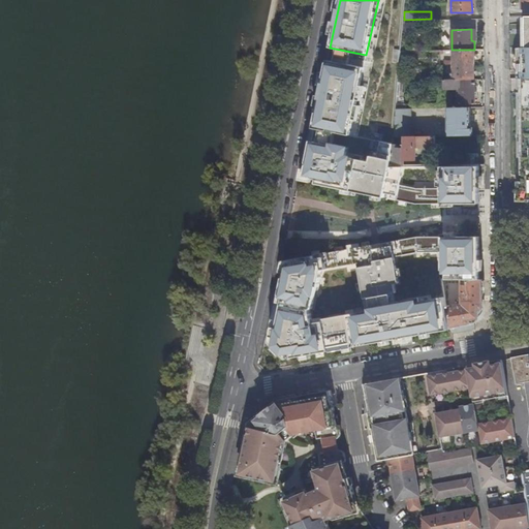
[(528,47),(526,47),(520,47),(520,79),(528,78),(528,47)]
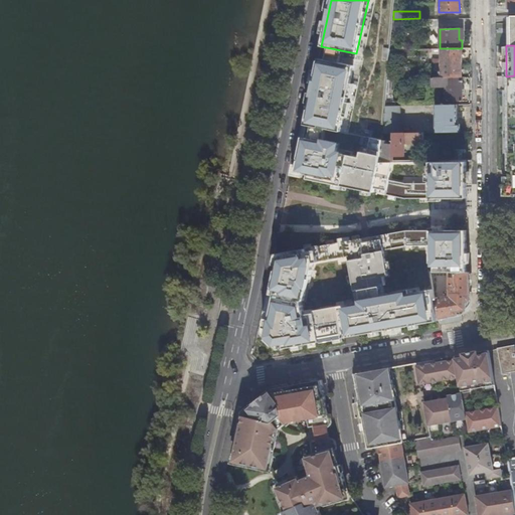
[(462,62),(462,48),(441,48),(441,58),(433,58),(433,62),(441,62),(462,62)]
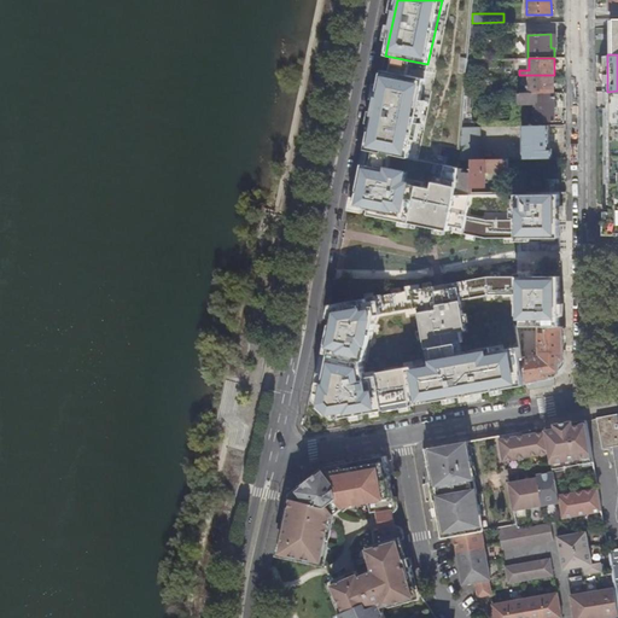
[(398,75),(383,73),(368,147),(384,151),(409,156),(425,80),(414,79),(398,75)]
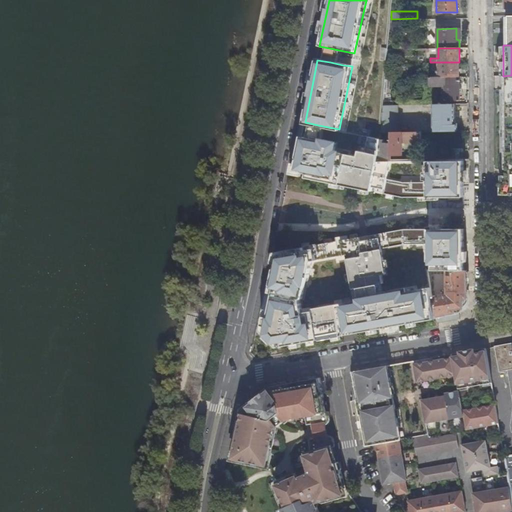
[(459,76),(459,62),(438,62),(438,76),(459,76)]
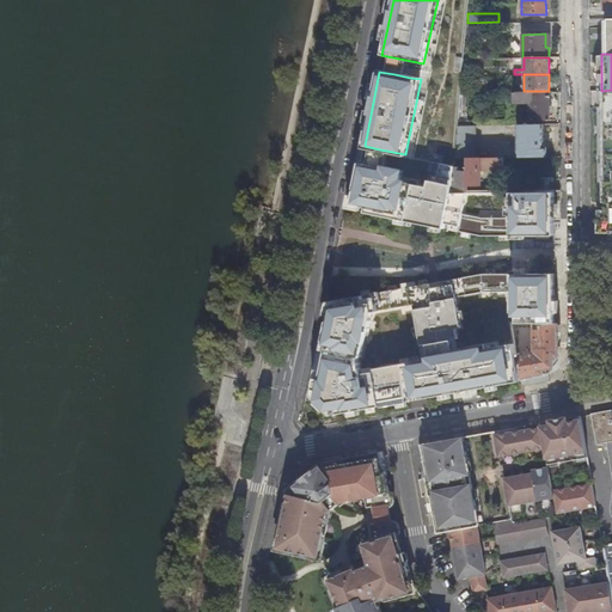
[(611,90),(601,91),(599,91),(599,204),(607,206),(607,210),(599,210),(599,232),(611,231),(611,90)]
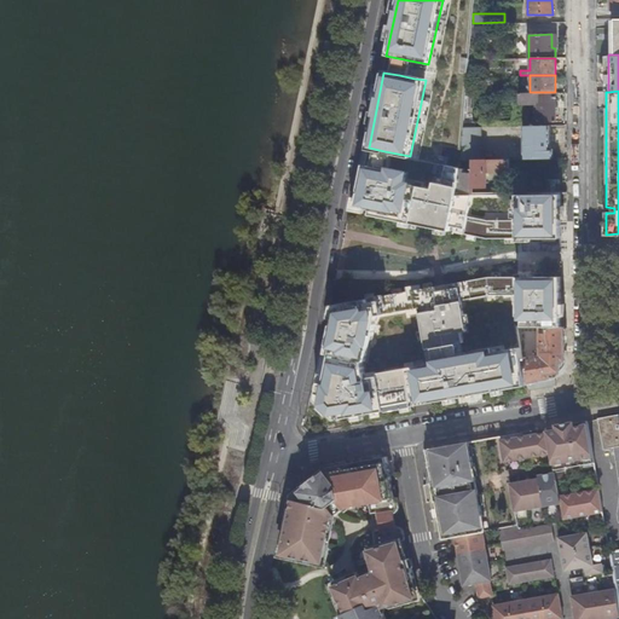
[(556,122),(555,92),(530,92),(519,93),(520,103),(532,103),(539,100),(539,108),(536,108),(536,122),(556,122)]
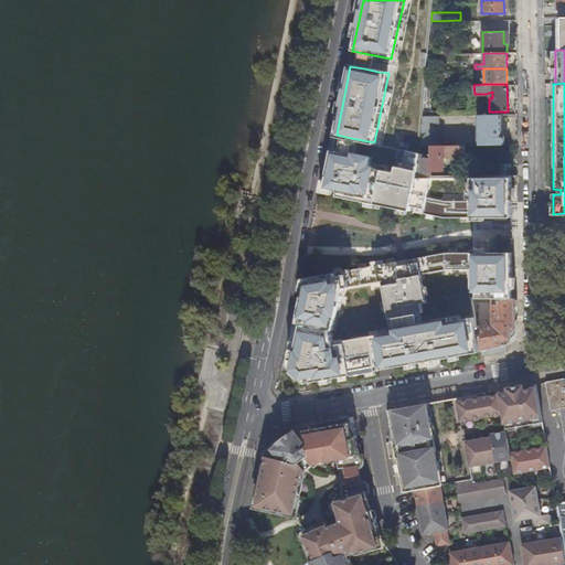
[(423,121),(420,146),(430,146),(435,146),(438,115),(424,115),(423,121)]
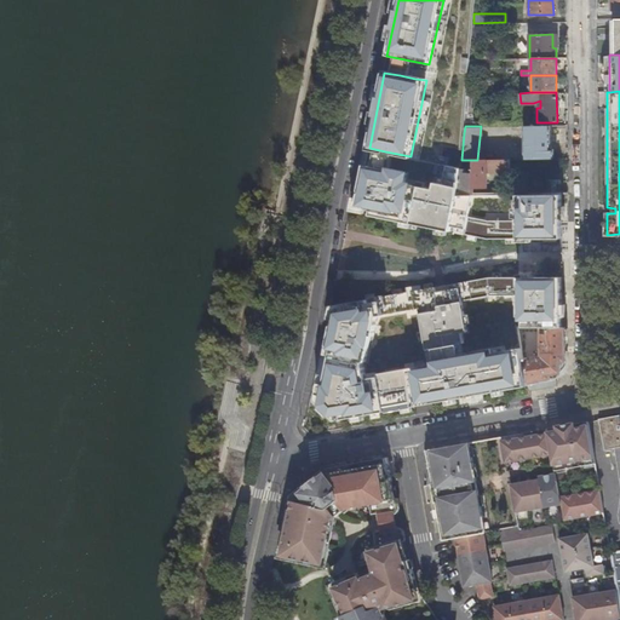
[(526,159),(555,159),(555,149),(551,150),(551,126),(526,126),(526,159)]
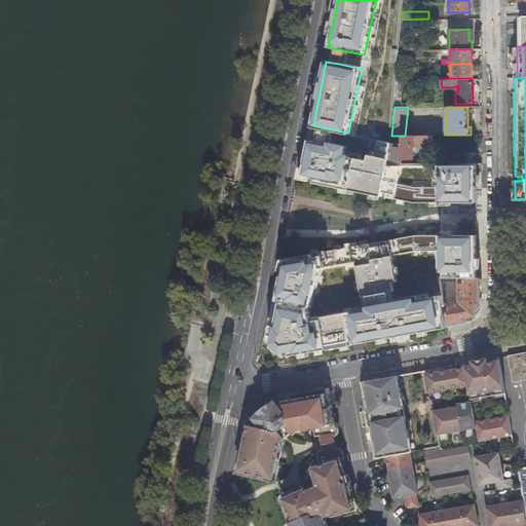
[(327,128),(313,125),(301,185),(374,201),(426,208),(477,208),(477,164),(402,164),(389,164),(322,148),(327,128)]
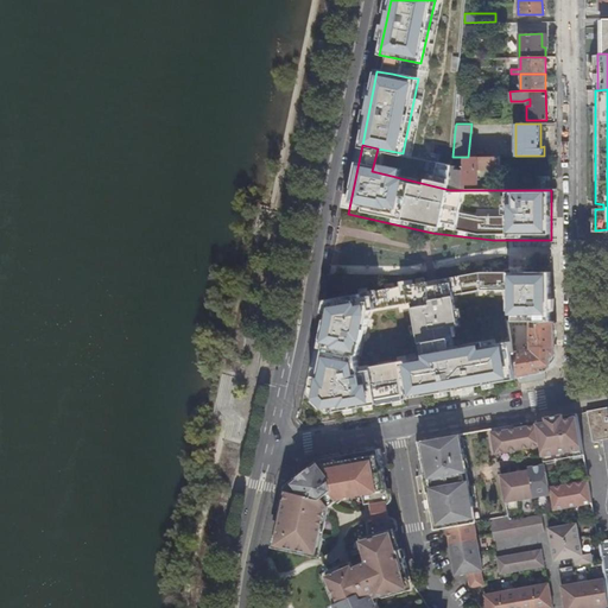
[(450,190),(464,190),(464,185),(476,185),(476,164),(486,169),(500,168),(500,157),(468,157),(463,157),(463,169),(456,169),(456,165),(453,165),(450,190)]
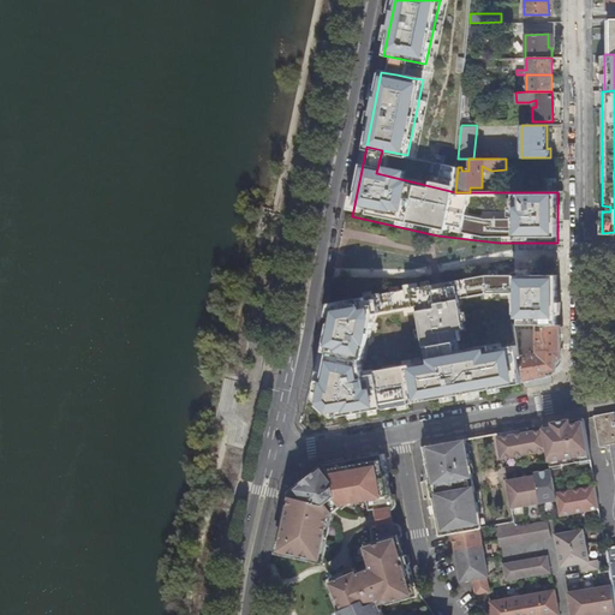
[(488,276),(454,282),(458,299),(513,294),(513,274),(488,276)]
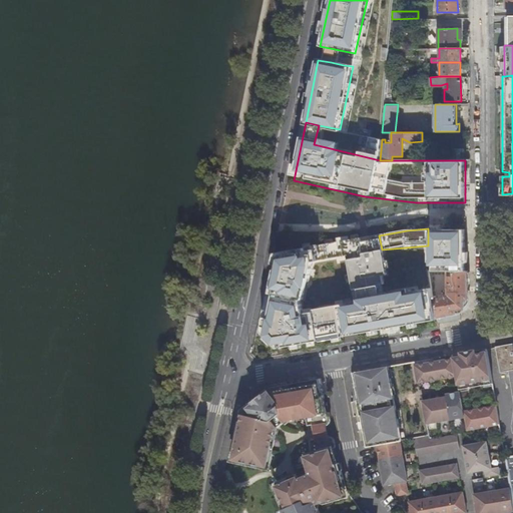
[(449,271),(465,271),(465,229),(428,228),(428,245),(427,270),(449,271)]
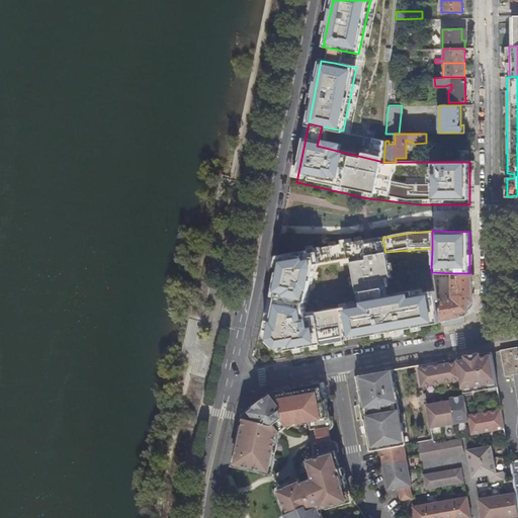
[(385,252),(382,238),(338,246),(340,261),(349,307),(393,298),(385,252)]
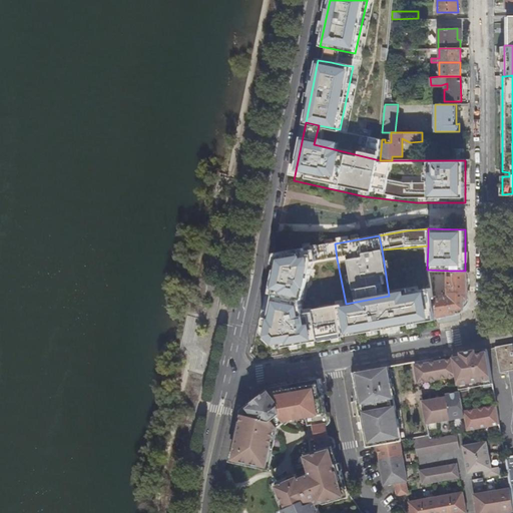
[(337,259),(335,243),(311,247),(315,264),(337,259)]
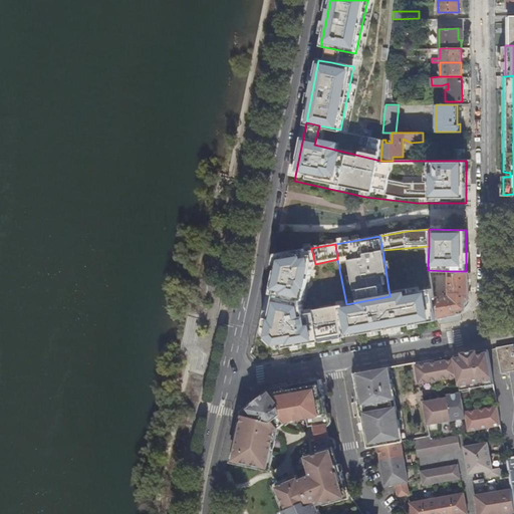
[(438,317),(434,293),(433,289),(390,296),(346,304),(299,312),(315,264),(311,248),(273,255),(252,354),(257,359),(440,326),(438,317)]
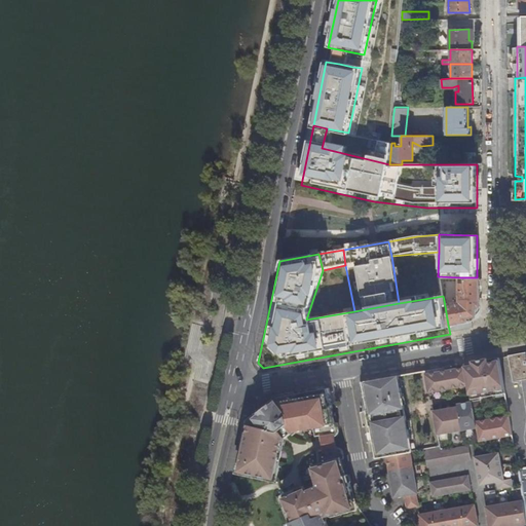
[(450,324),(473,321),(481,311),(481,294),(481,276),(477,277),(460,277),(460,302),(448,304),(448,299),(444,300),(448,325),(450,324)]
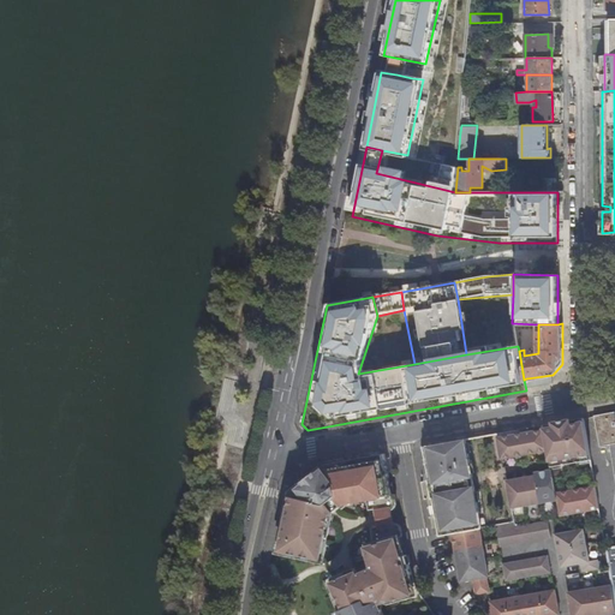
[(614,412),(593,417),(598,447),(614,443),(614,412)]
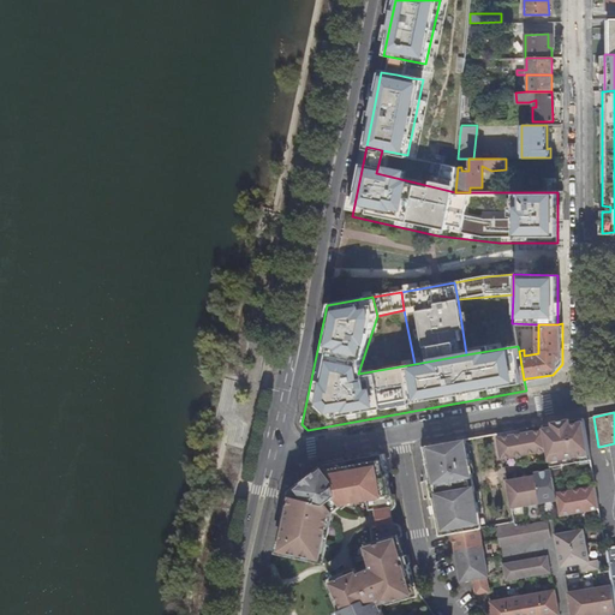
[(590,460),(583,418),(559,423),(544,425),(544,430),(497,439),(501,459),(549,451),(551,466),(590,460)]
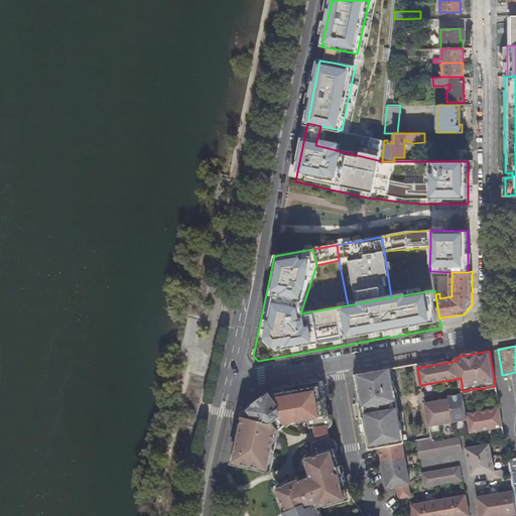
[(402,431),(391,369),(370,372),(356,375),(361,403),(364,418),(367,436),(372,436),(374,448),(379,447),(402,443),(400,431),(402,431)]
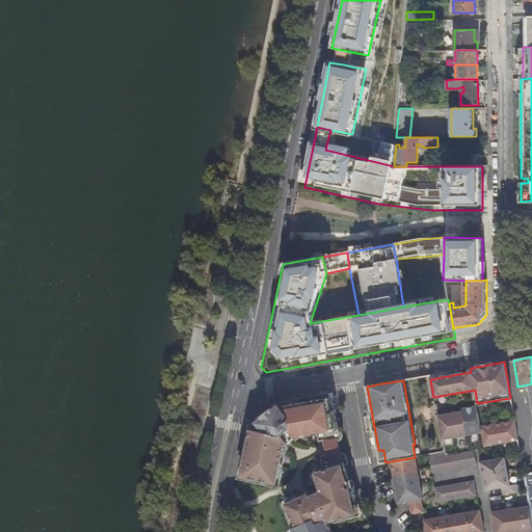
[(339,428),(333,393),(282,401),(273,408),(269,411),(254,424),(243,472),(251,473),(250,478),(270,482),(271,477),(280,479),(286,445),(298,435),(317,432),(320,446),(325,445),(331,444),(331,443),(338,442),(340,441),(343,435),(342,428),(339,428)]
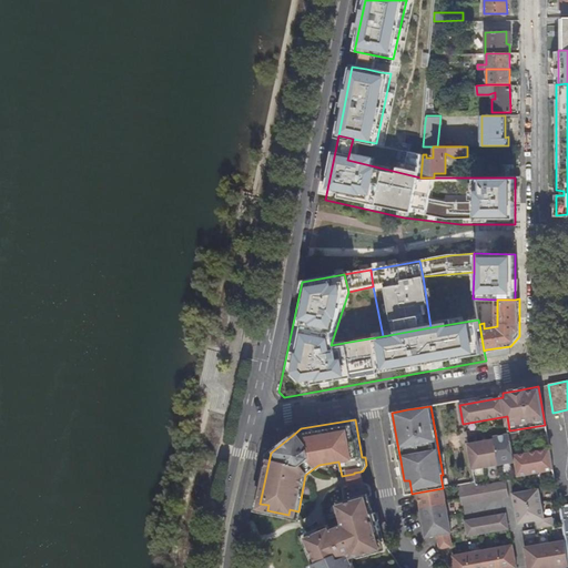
[(553,469),(549,448),(514,455),(509,434),(494,436),(495,439),(468,444),(473,469),(515,462),(517,476),(553,469)]
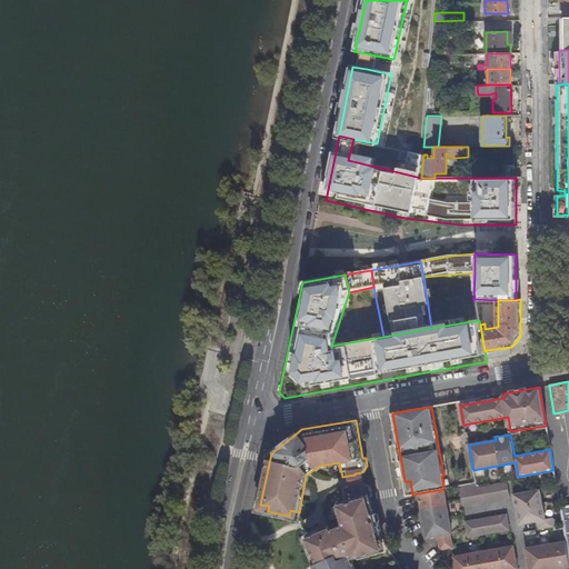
[(363,476),(363,471),(361,472),(355,473),(355,475),(348,476),(349,486),(357,483),(357,486),(366,485),(363,476)]
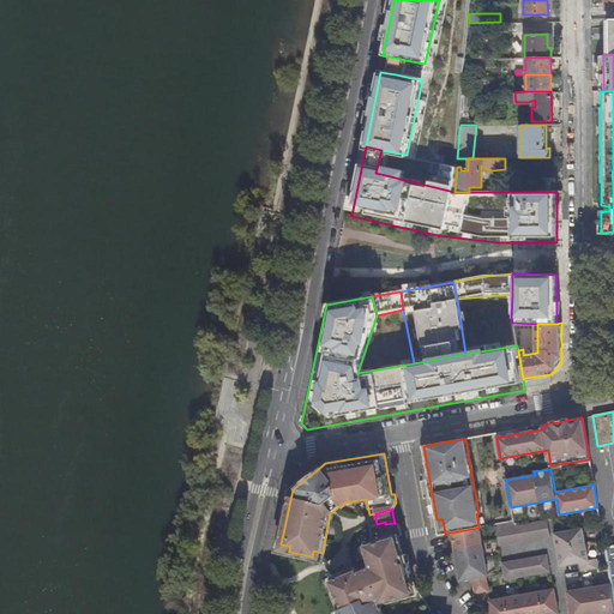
[(513,522),(497,524),(500,546),(551,536),(547,521),(513,527),(513,522)]
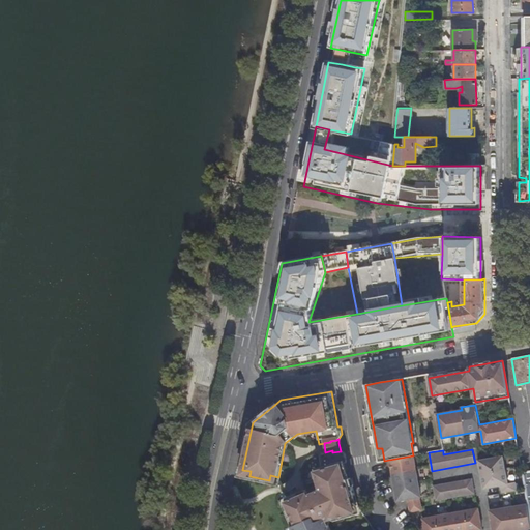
[(347,463),(346,459),(345,455),(343,453),(341,451),(332,452),(332,450),(325,452),(320,453),(323,469),(315,471),(320,490),(307,495),(305,490),(291,496),(293,500),(286,503),(295,526),(290,528),(291,529),(374,529),(358,507),(354,493),(351,478),(347,479),(343,463),(347,463)]
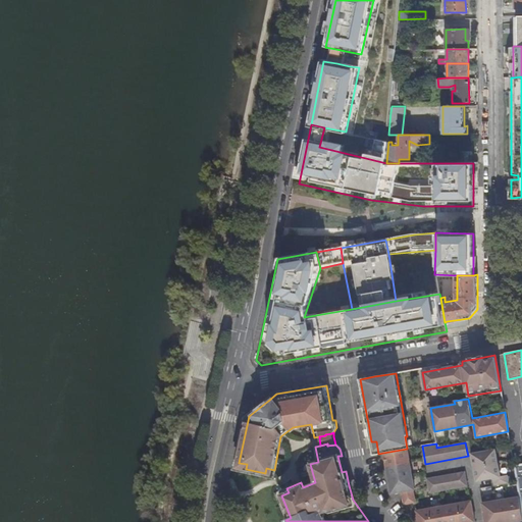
[(414,490),(407,449),(383,453),(384,457),(387,474),(390,489),(392,494),(403,492),(413,490),(414,490)]
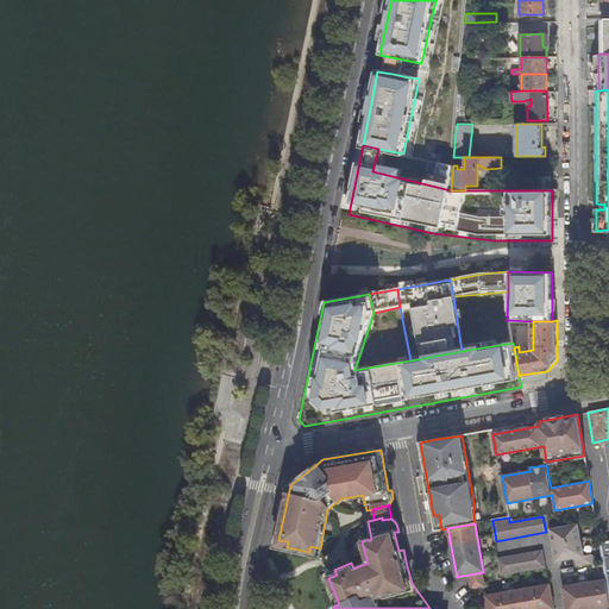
[(577,525),(551,529),(556,562),(576,558),(577,566),(595,564),(592,554),(583,557),(577,525)]
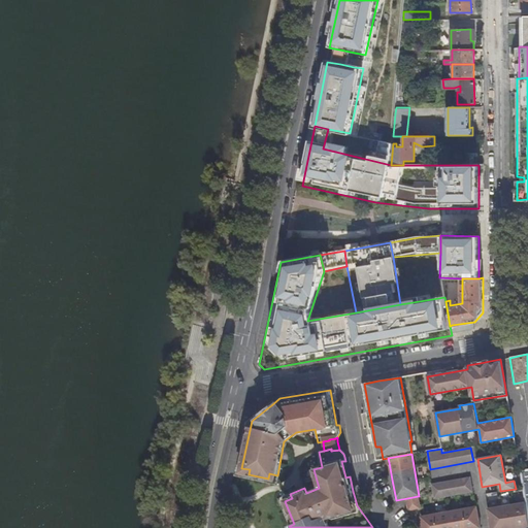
[(527,468),(519,470),(521,480),(522,487),(524,502),(527,525),(527,468)]
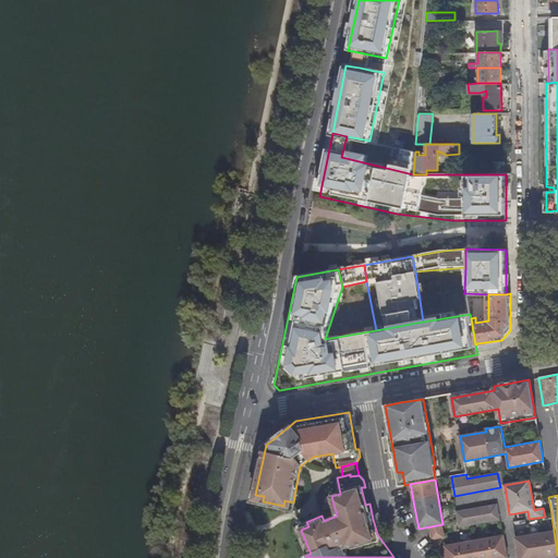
[(460,526),(499,520),(497,505),(457,512),(460,526)]
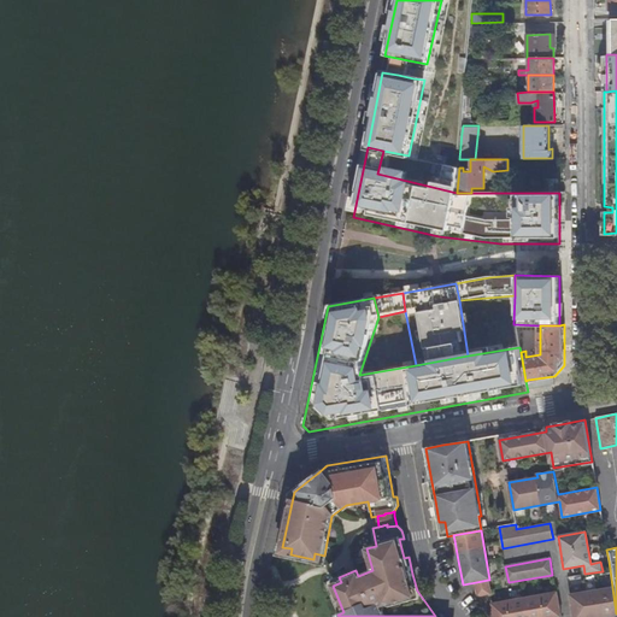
[(491,593),(488,580),(476,582),(479,595),(491,594),(491,593)]
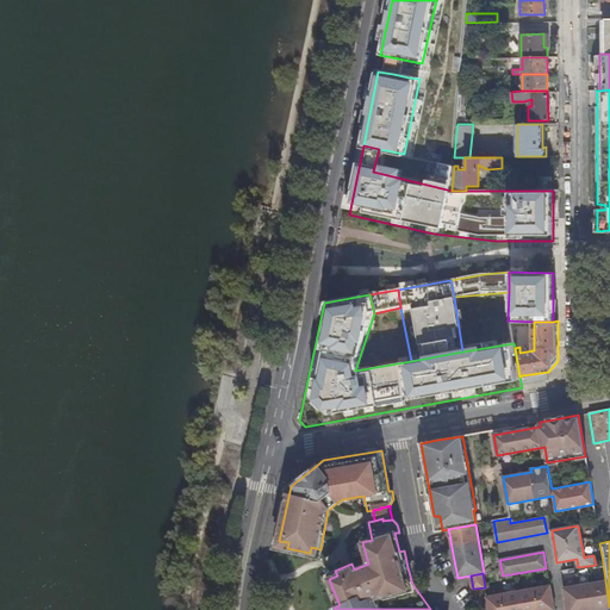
[(601,609),(605,609),(609,608),(609,607),(605,580),(564,587),(567,608),(567,609),(601,609)]
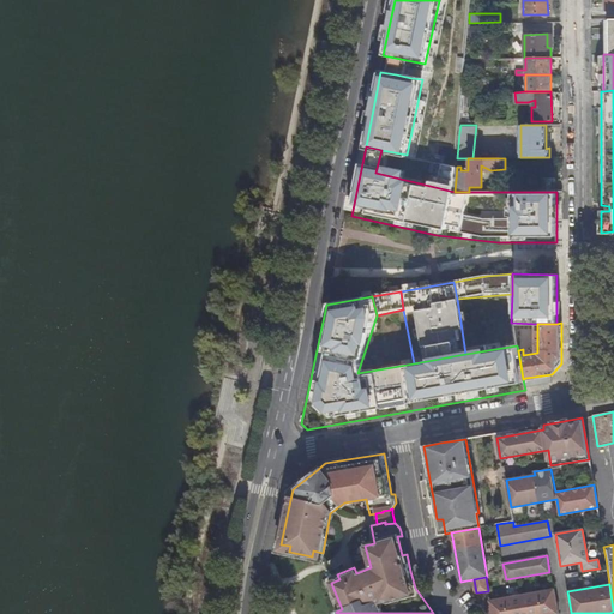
[(559,613),(554,589),(489,601),(492,613),(559,613)]
